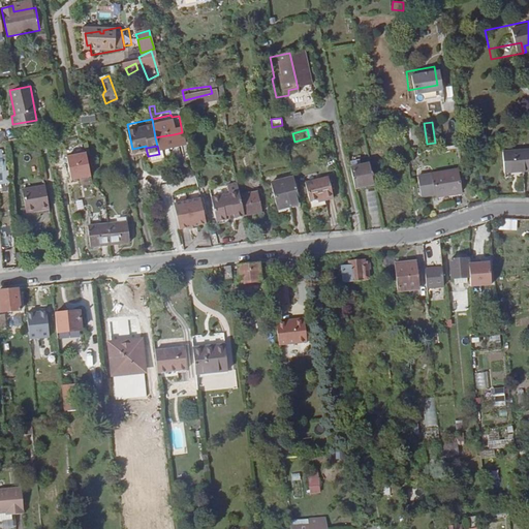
[(88,151),(66,157),(71,180),(93,175),(88,151)]
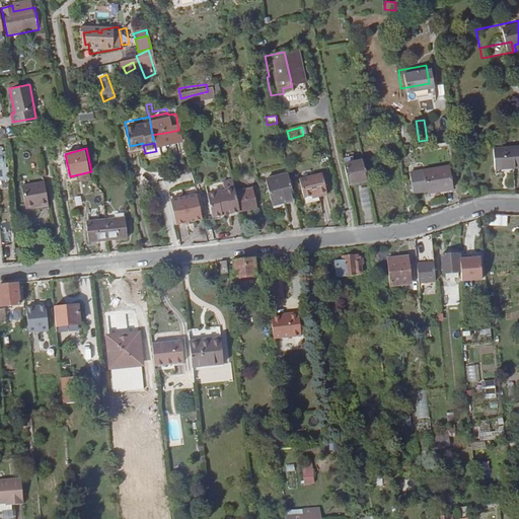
[(492,148),(492,165),(518,165),(518,148),(492,148)]
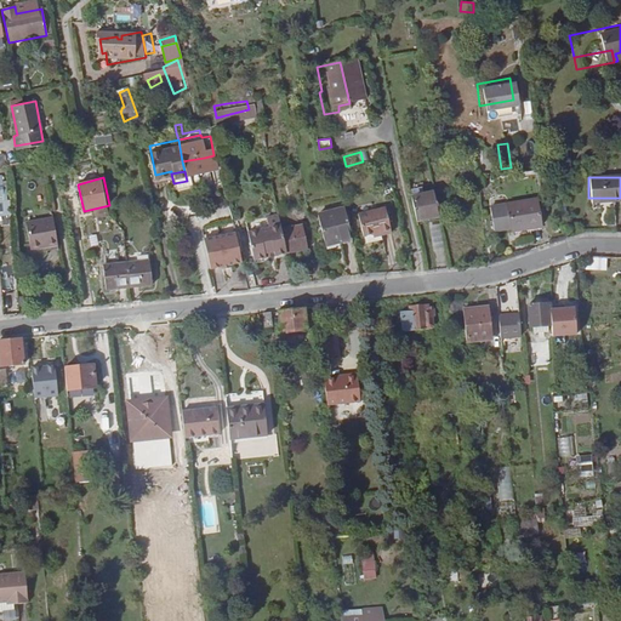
[(529,197),(505,200),(508,227),(533,223),(529,197)]
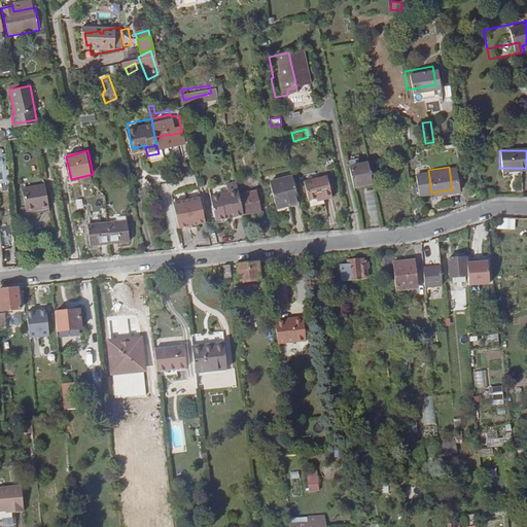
[(371,178),(371,188),(387,187),(387,178),(371,178)]
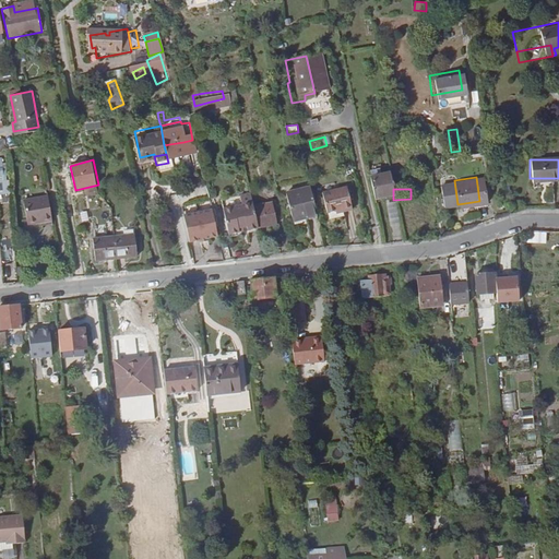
[(316,216),(308,190),(285,197),(292,221),(302,217),(304,219),(316,216)]
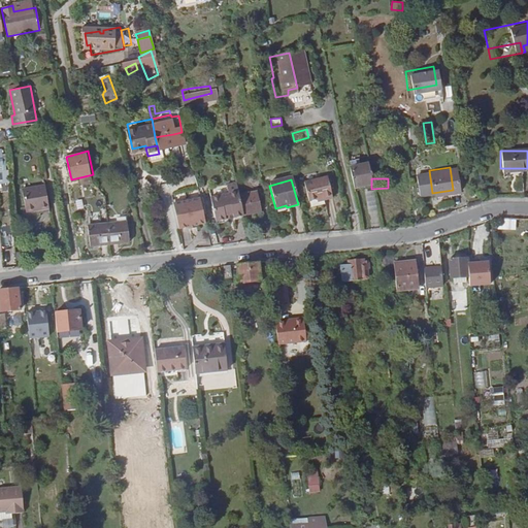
[(308,204),(317,202),(322,200),(323,203),(327,202),(321,179),(302,185),(307,204),(308,204)]
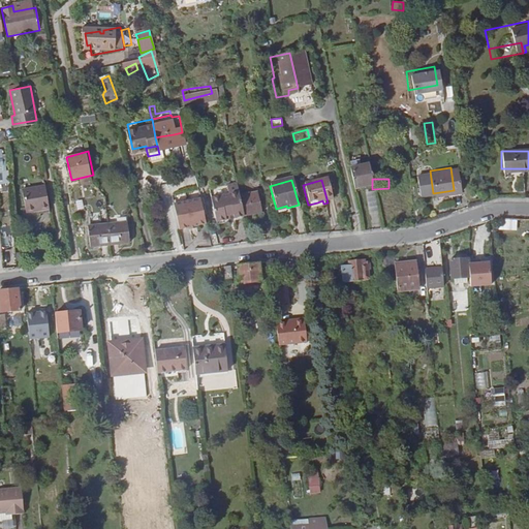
[(324,180),(321,180),(328,203),(330,201),(324,180)]
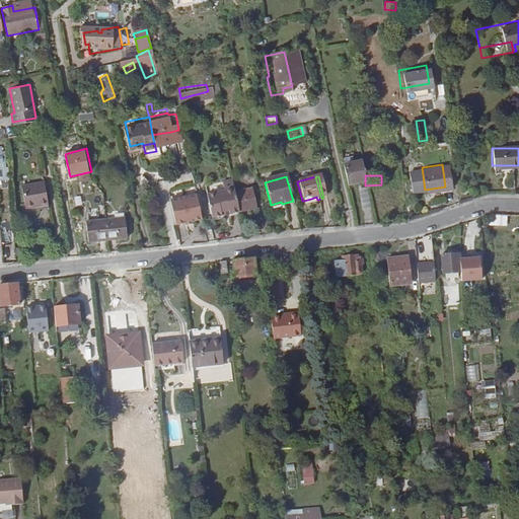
[(340,183),(345,203),(365,198),(360,178),(340,183)]
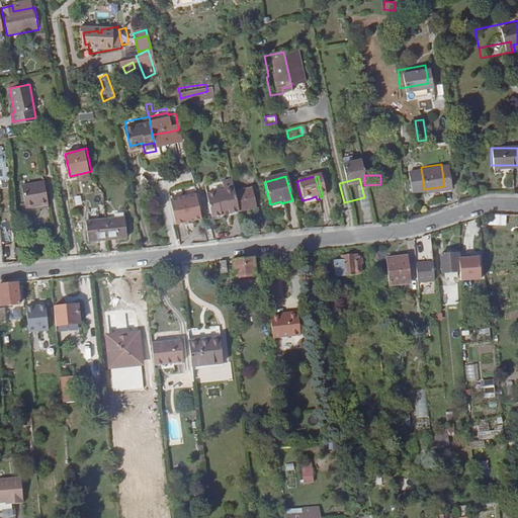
[(48,204),(44,182),(21,186),(24,205),(33,203),(33,207),(48,204)]
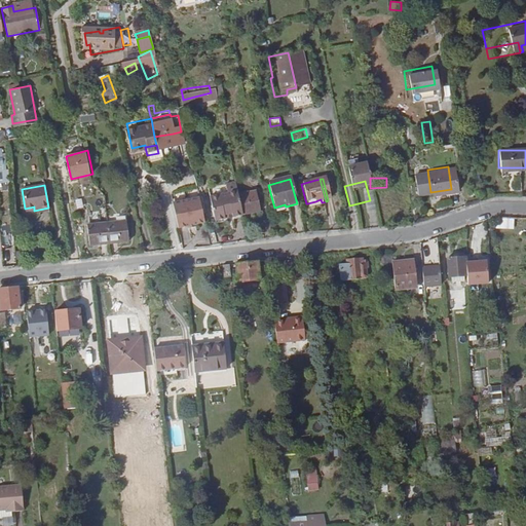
[(214,221),(224,219),(223,215),(230,213),(231,217),(241,214),(237,197),(234,185),(224,187),(226,195),(209,199),(214,221)]
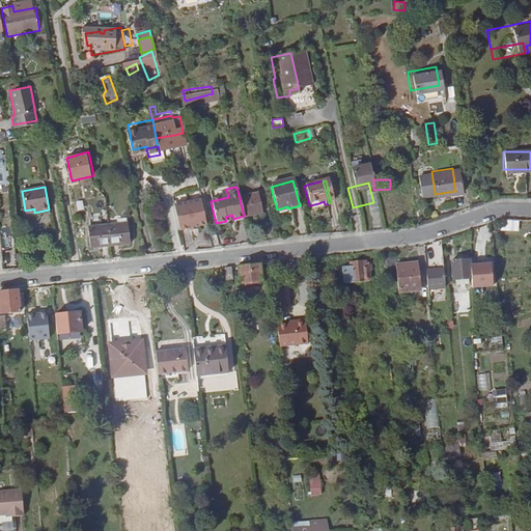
[(244,216),(245,220),(261,216),(256,195),(240,199),(244,216)]
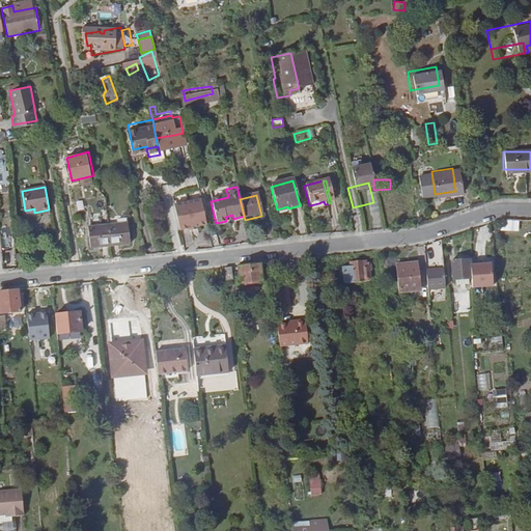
[(199,200),(174,205),(180,230),(189,228),(189,230),(196,228),(196,227),(204,225),(199,200)]
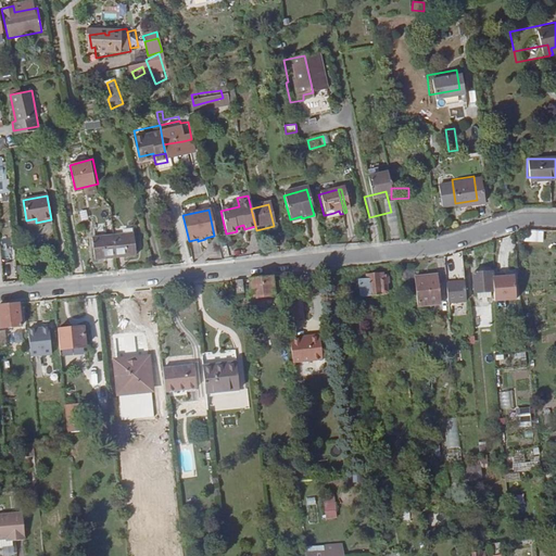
[(301,216),(290,219),(291,225),(315,218),(314,215),(302,218),(301,216)]
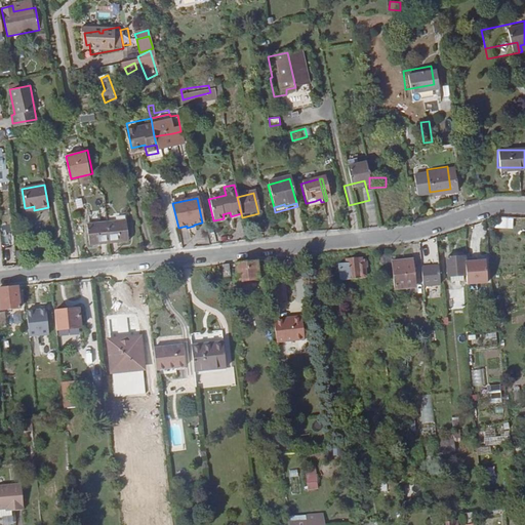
[(513,229),(514,217),(499,217),(498,228),(513,229)]
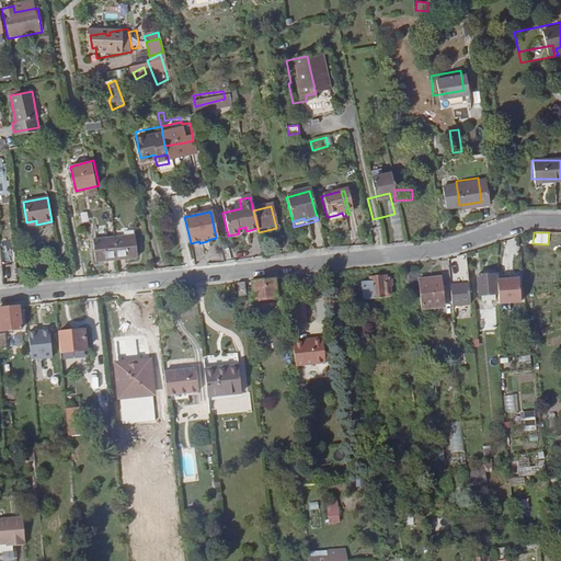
[(113,235),(114,256),(135,255),(134,233),(113,235)]
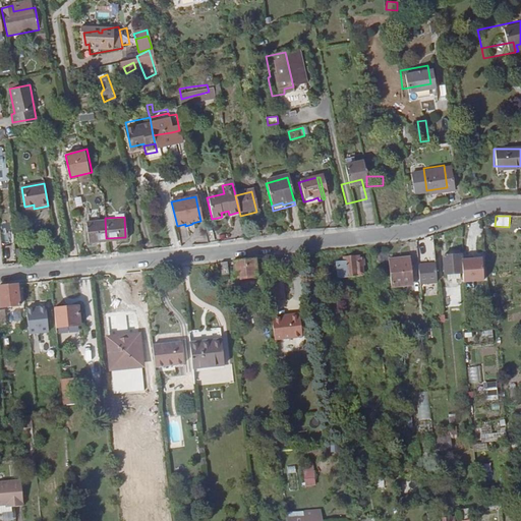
[(87,240),(106,238),(105,218),(85,219),(87,240)]
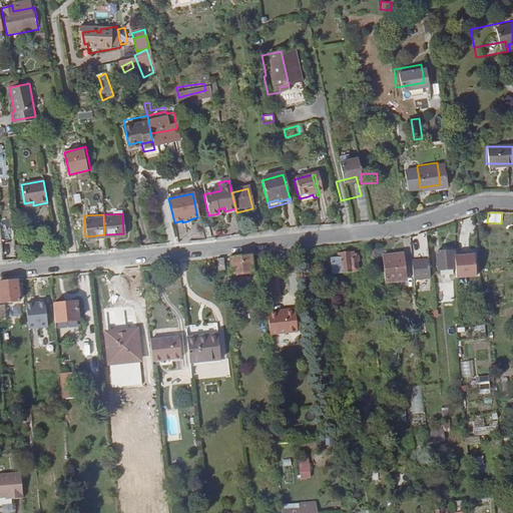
[(371,258),(384,257),(383,248),(370,249),(371,258)]
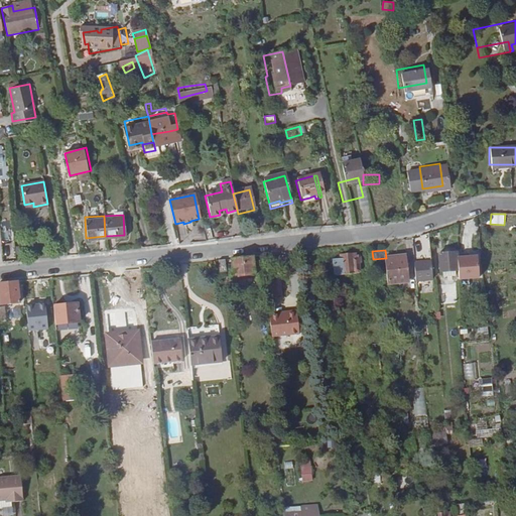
[(441,272),(468,270),(467,259),(458,259),(458,252),(439,254),(441,272)]
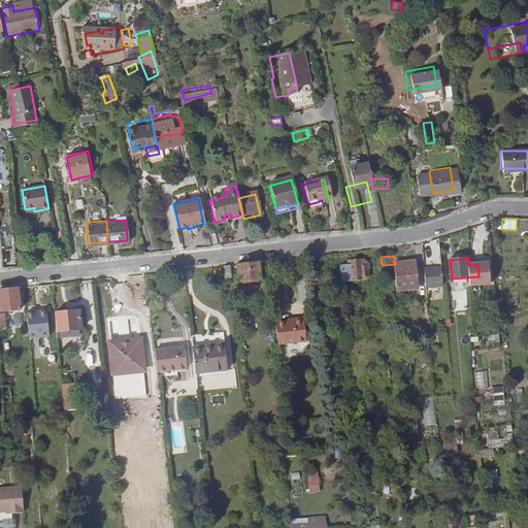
[(366,264),(366,261),(342,262),(342,266),(335,266),(335,278),(344,278),(344,281),(370,279),(369,269),(371,269),(370,264),(366,264)]
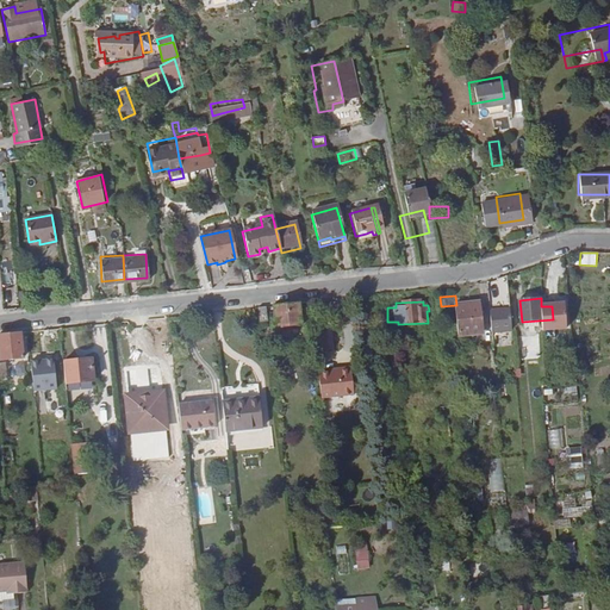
[(480,303),(456,305),(460,338),(474,337),(473,331),(484,330),(480,303)]
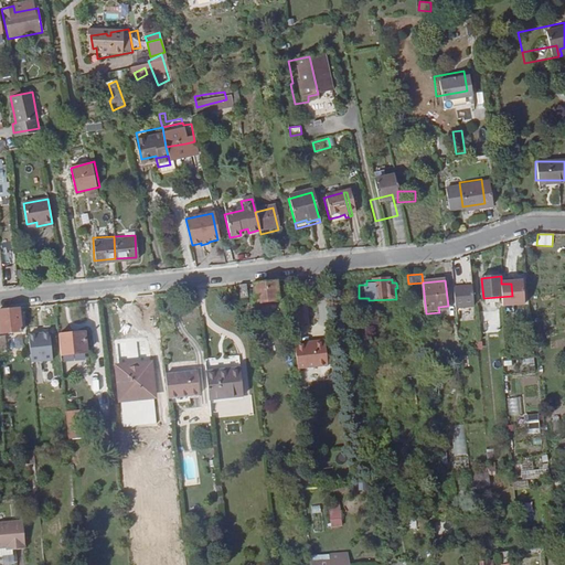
[(283,300),(280,281),(255,284),(257,302),(283,300)]
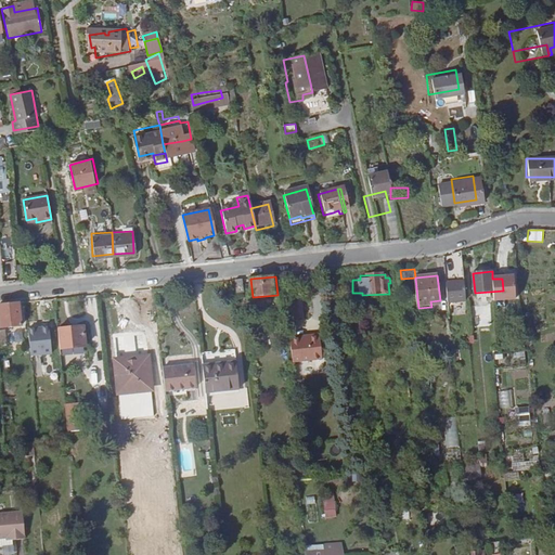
[(244,293),(243,280),(235,281),(237,294),(244,293)]
